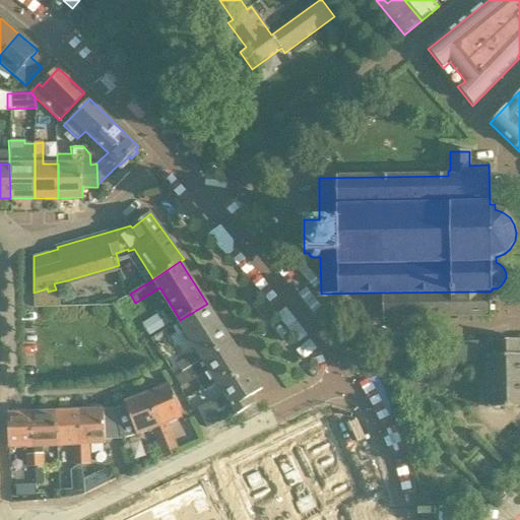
[(47,288),(34,293),(35,308),(61,307),(60,307),(56,289),(48,291),(47,288)]
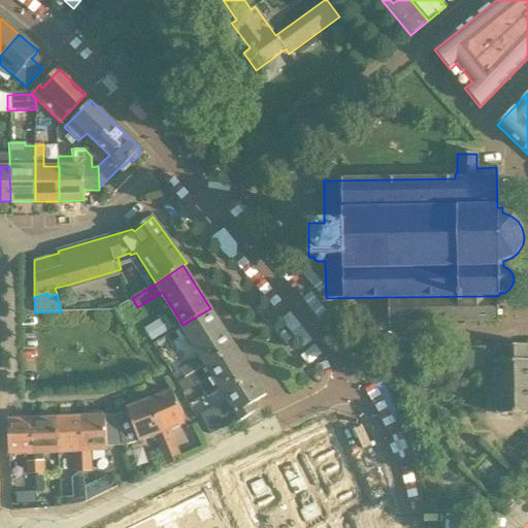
[(497,296),(387,297),(387,322),(497,321),(497,315),(500,315),(501,309),(502,309),(502,305),(504,305),(504,300),(497,300),(497,296)]
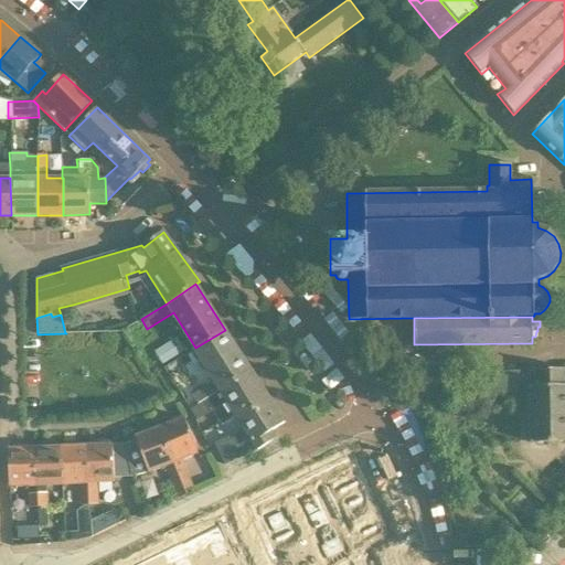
[(273,404),(225,330),(195,348),(193,349),(214,381),(191,396),(198,405),(203,402),(210,414),(227,403),(244,429),(230,439),(228,436),(213,444),(224,466),(238,459),(238,457),(257,448),(257,450),(276,437),(272,430),(284,423),(278,414),(281,413),(274,402),(273,404)]
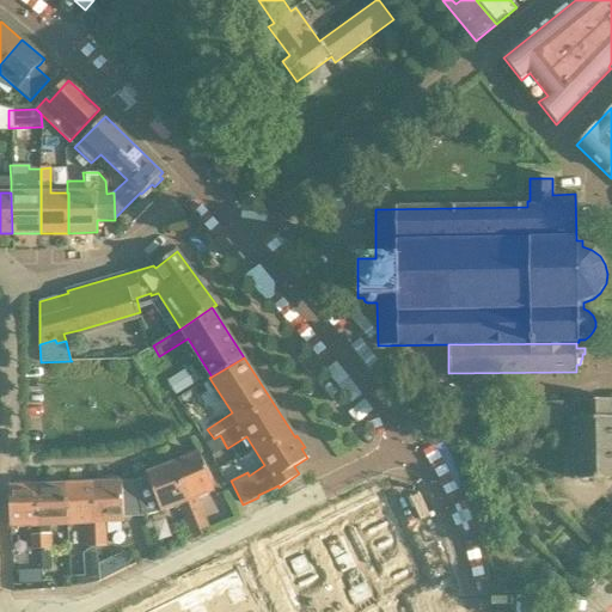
[(611,397),(611,401),(580,401),(580,418),(574,418),(574,461),(570,461),(570,476),(574,476),(574,479),(611,478),(611,397)]
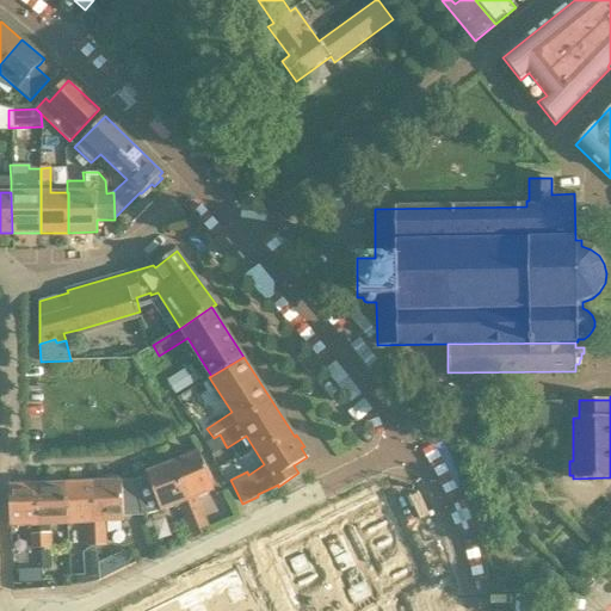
[(199,452),(173,462),(186,500),(196,523),(205,519),(196,497),(214,489),(199,452)]
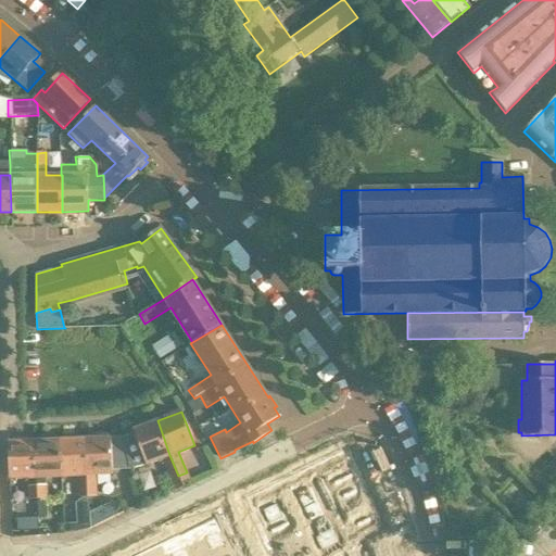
[(135,434),(122,438),(128,469),(147,465),(162,458),(173,488),(181,484),(178,476),(169,455),(158,420),(133,430),(135,434)]
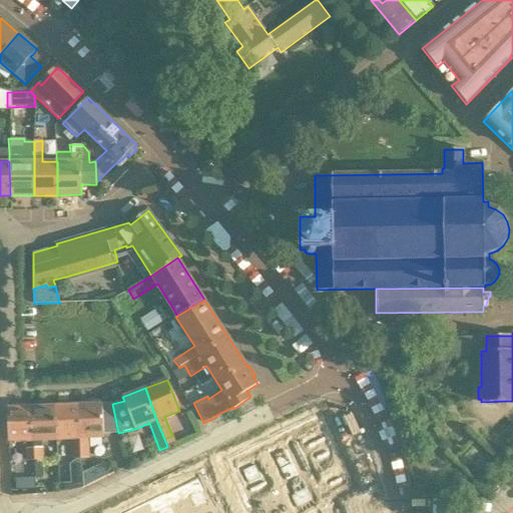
[(112,404),(78,405),(80,438),(103,437),(103,433),(118,433),(112,404)]
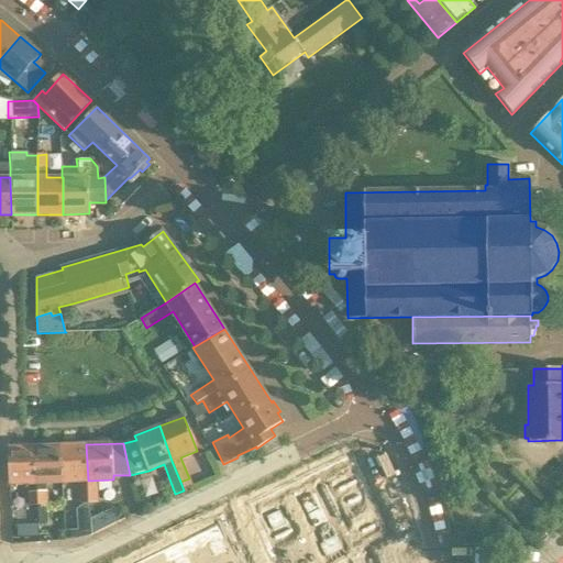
[(62,482),(88,481),(86,444),(61,445),(62,482)]
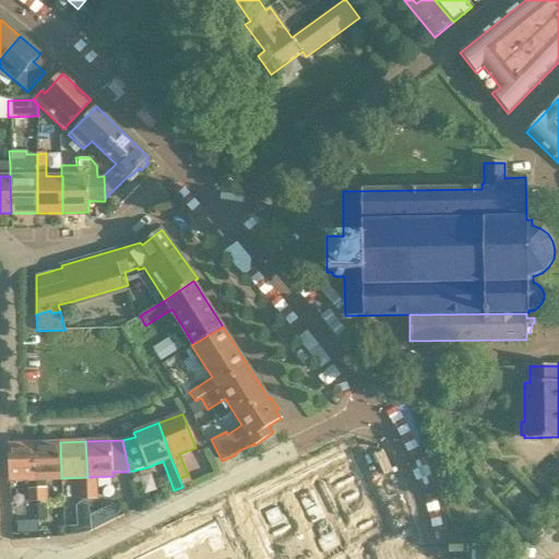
[(36,479),(61,478),(60,442),(34,443),(36,479)]
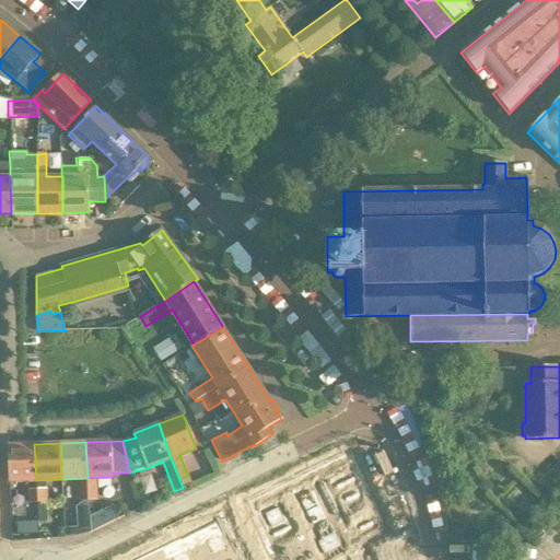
[(9,482),(36,480),(34,444),(8,446),(9,482)]
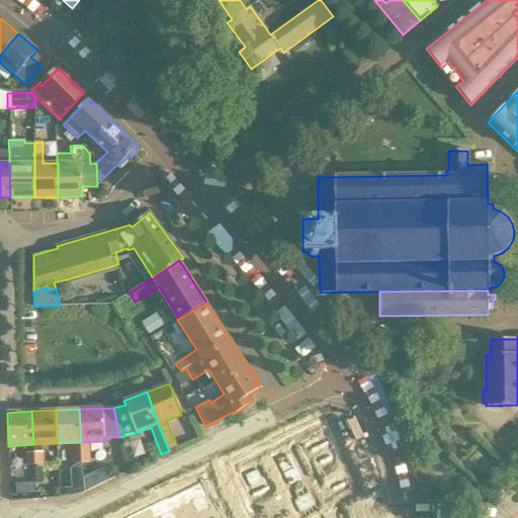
[(203,480),(124,517),(332,517),(326,504),(356,489),(322,417),(229,462),(228,461),(201,473),(203,480)]
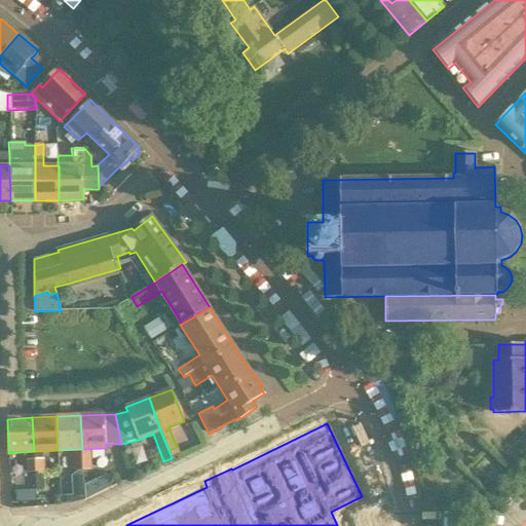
[(74,472),(83,471),(82,457),(73,457),(74,472)]
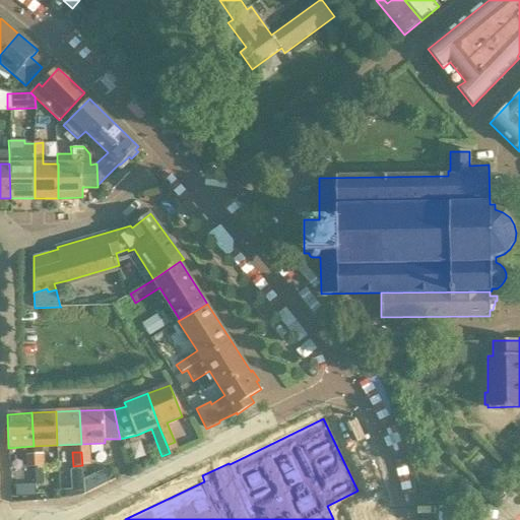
[(81,452),(82,465),(89,465),(89,452),(81,452)]
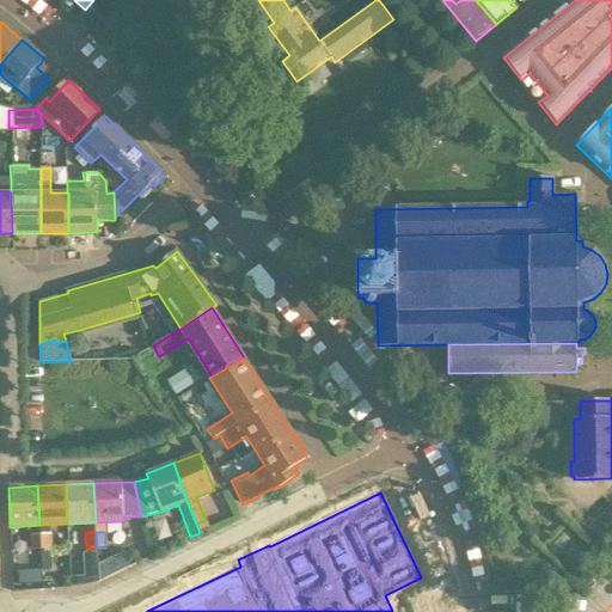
[(41,534),(41,548),(50,548),(51,548),(50,533),(41,534)]
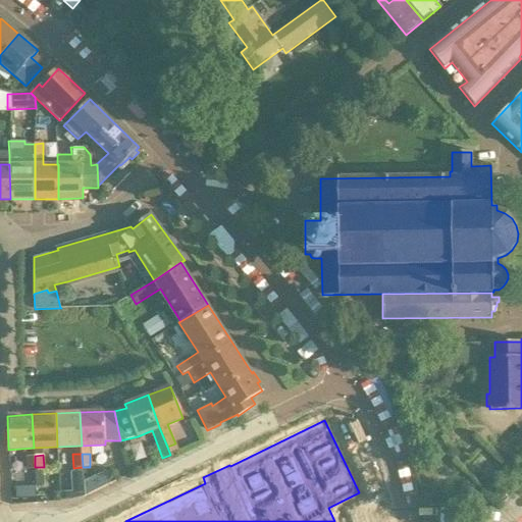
[(35,467),(35,456),(25,456),(27,469),(35,469),(35,467)]
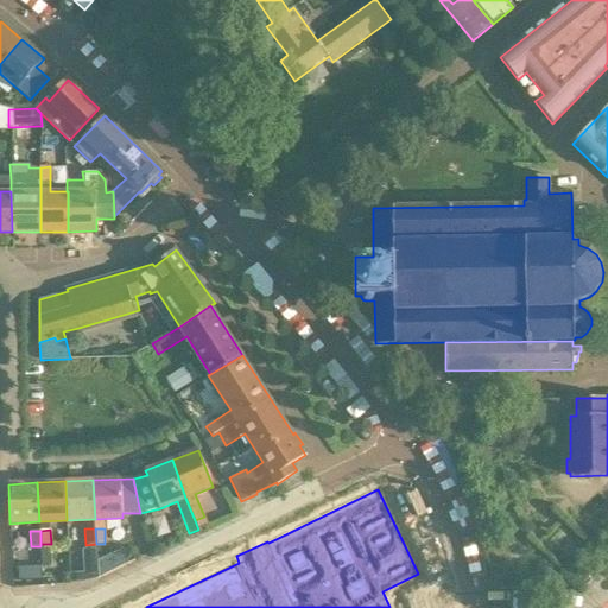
[(40,544),(40,546),(42,567),(51,567),(50,544),(40,544)]
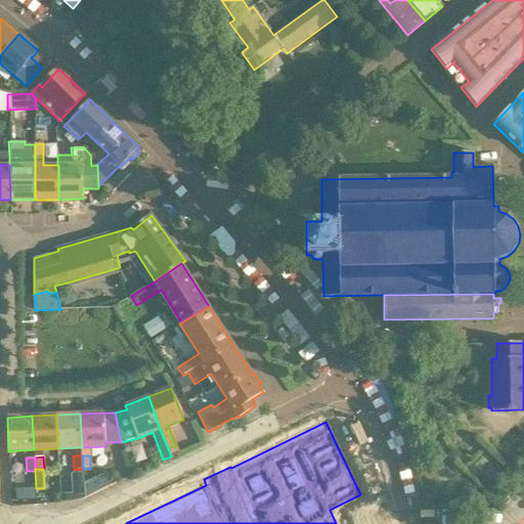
[(36,488),(15,489),(15,500),(36,500),(36,488)]
